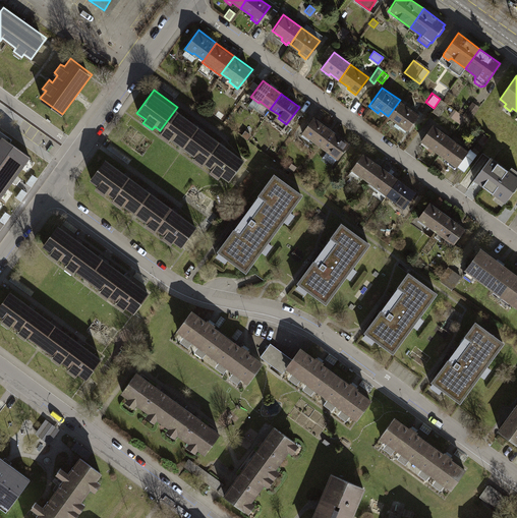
[(434,108),(432,111),(439,116),(447,104),(440,99),(434,108)]
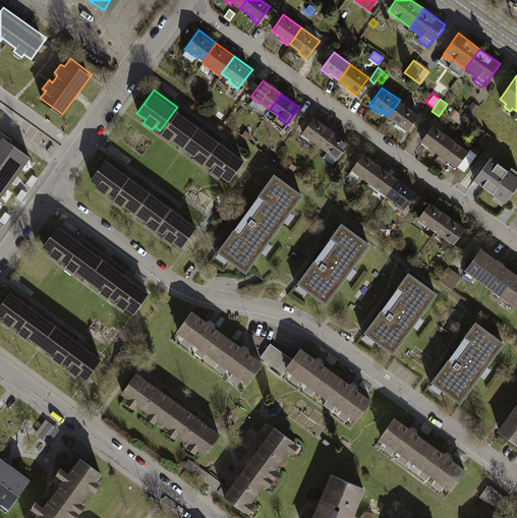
[(400,100),(388,116),(395,121),(393,125),(404,133),(418,114),(400,100)]
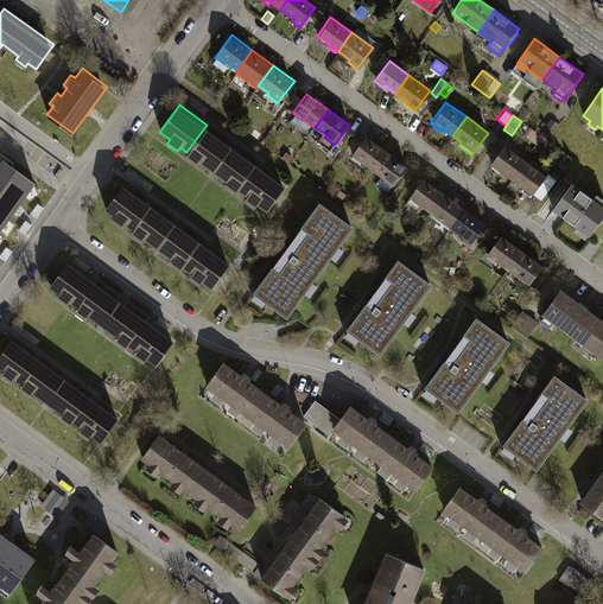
[(558,124),(548,118),(538,133),(547,140),(558,124)]
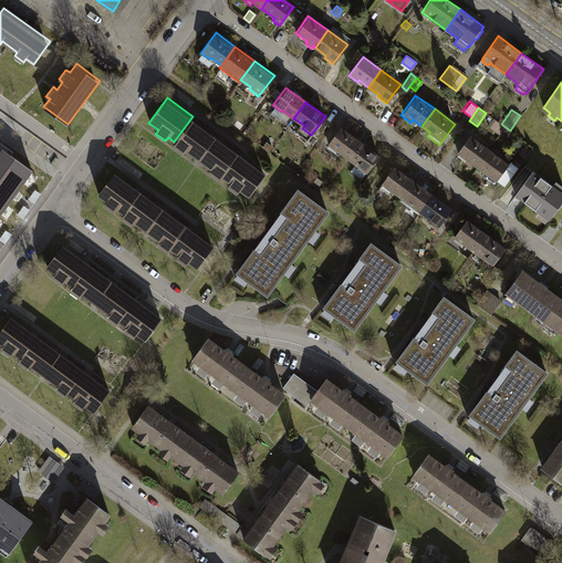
[(193,116),(174,142),(176,143),(173,147),(181,154),(185,149),(199,159),(217,135),(193,116)]
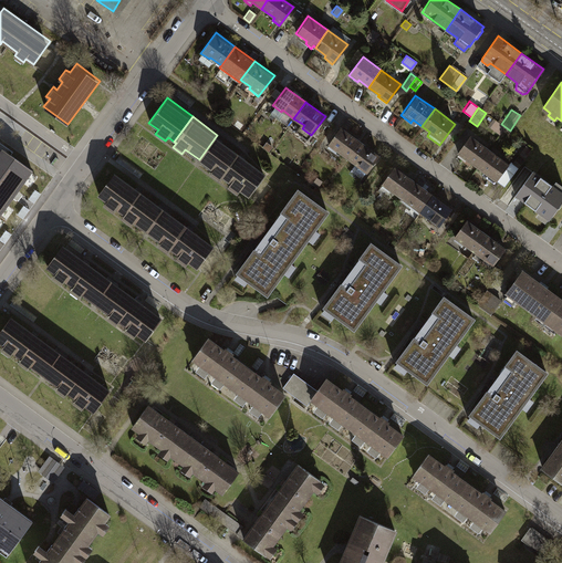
[(341,126),(326,146),(335,153),(336,150),(347,158),(361,141),(341,126)]
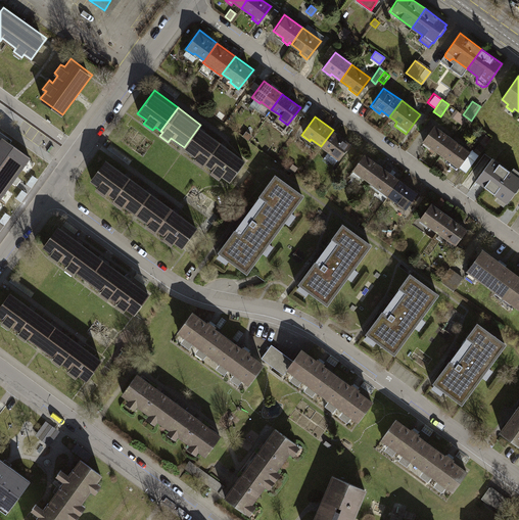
[(431,124),(420,139),(437,152),(449,137),(431,124)]
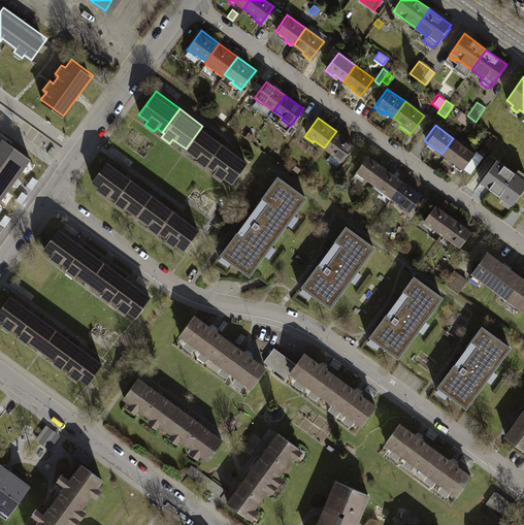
[(202,126),(186,149),(198,159),(196,162),(204,168),(207,165),(208,166),(226,142),(202,126)]
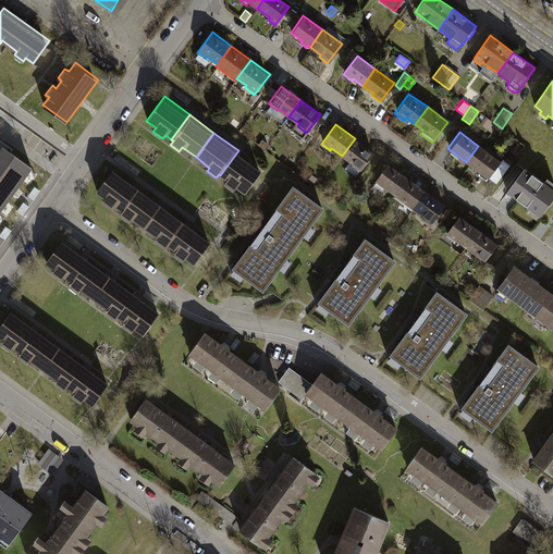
[(355,138),(342,156),(352,162),(349,165),(359,172),(375,152),(355,138)]
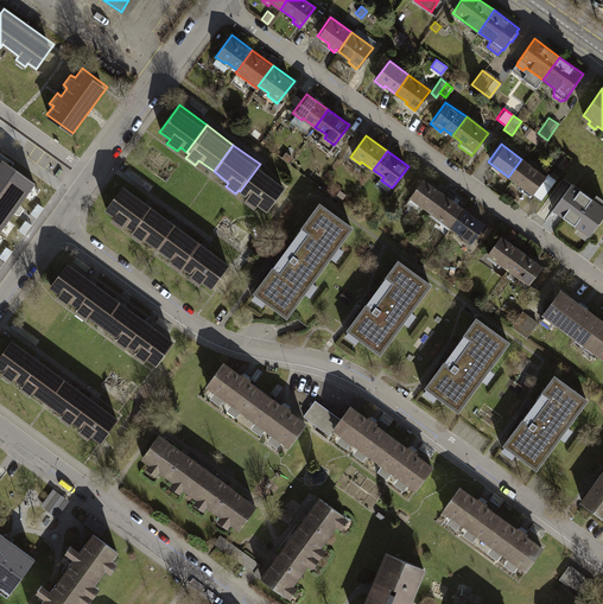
[(0,222),(31,179),(0,158),(0,222)]
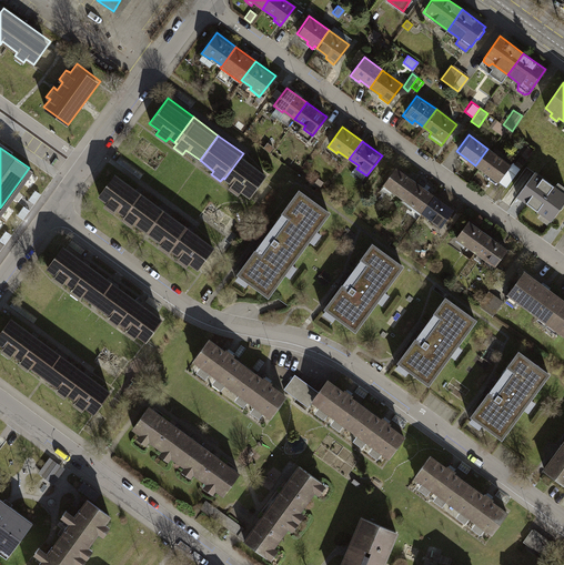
[(487,149),(475,165),(494,179),(506,162),(487,149)]
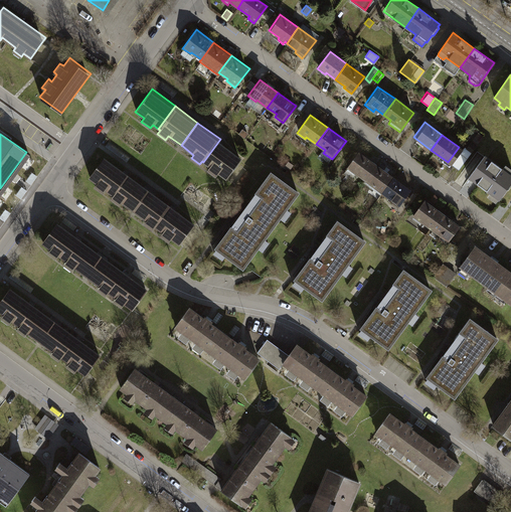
[(220,139),(203,162),(209,166),(206,170),(215,177),(218,173),(226,179),(242,156),(220,139)]
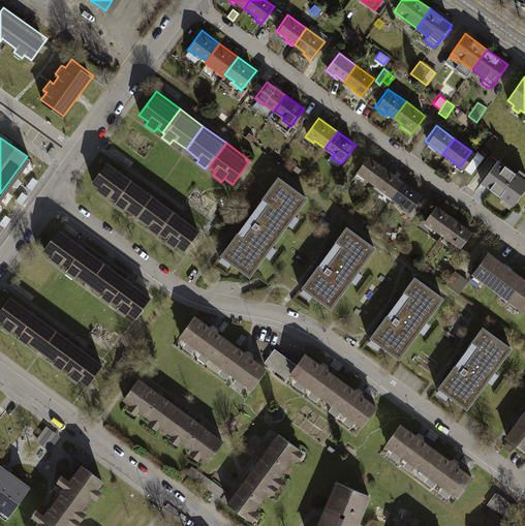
[(364,177),(374,185),(387,168),(368,156),(354,174),(362,179),(364,177)]
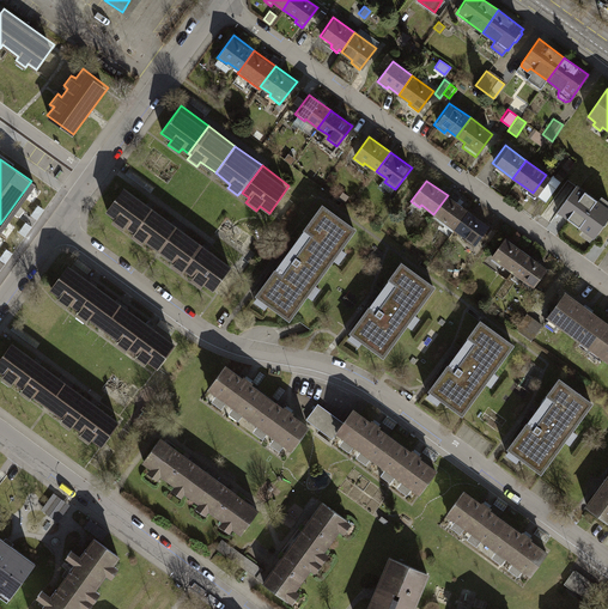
[(607,209),(607,208),(572,183),(554,208),(590,235),(607,209)]
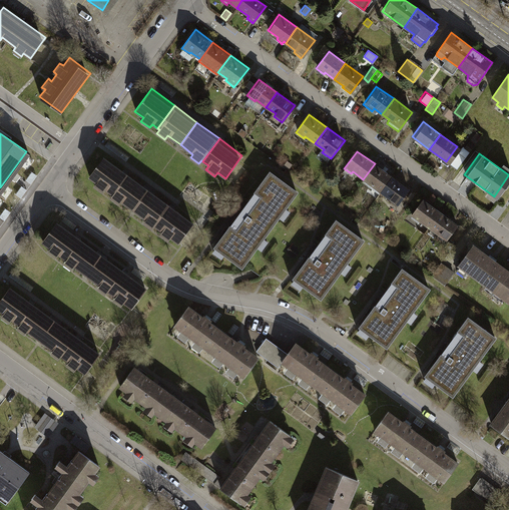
[(105,154),(88,177),(96,182),(94,185),(103,192),(105,189),(110,193),(127,171),(105,154)]
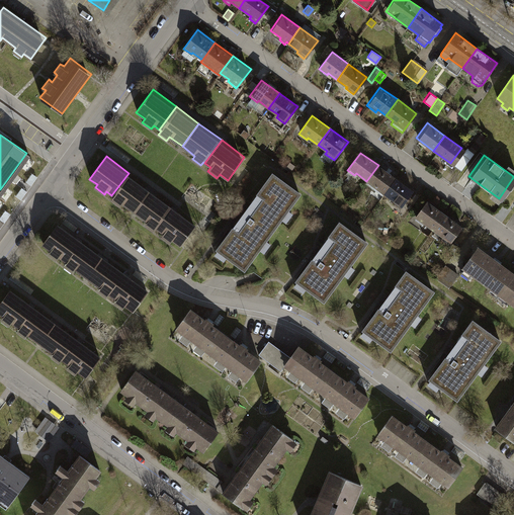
[(382,196),(384,194),(396,178),(378,165),(366,181),(365,183),(382,196)]
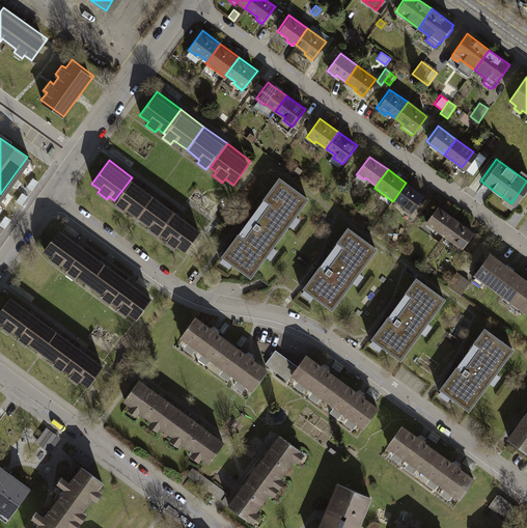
[(35,179),(30,175),(24,185),(29,188),(35,179)]
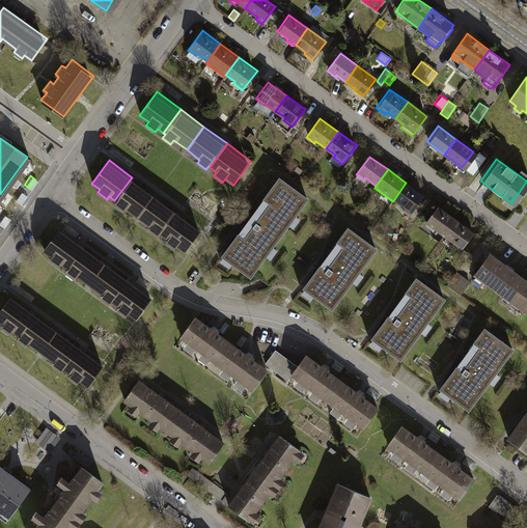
[(132,177),(114,200),(116,201),(113,204),(122,212),(125,209),(138,218),(156,194),(132,177)]
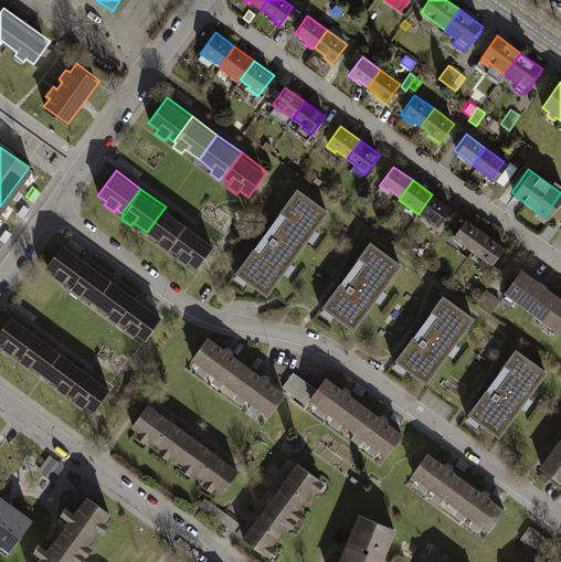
[(262,290),(267,295),(284,273),(290,278),(298,267),(292,263),(308,241),(314,244),(321,233),(316,230),(329,212),(298,190),(236,272),(239,274),(235,277),(245,284),(247,281),(262,290)]
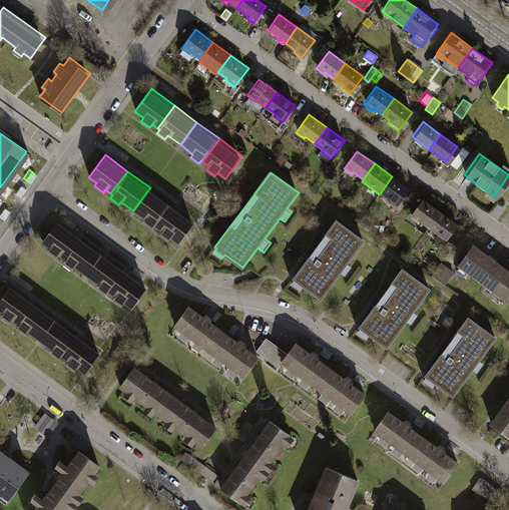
[(381,192),(399,204),(410,188),(392,176),(381,192)]
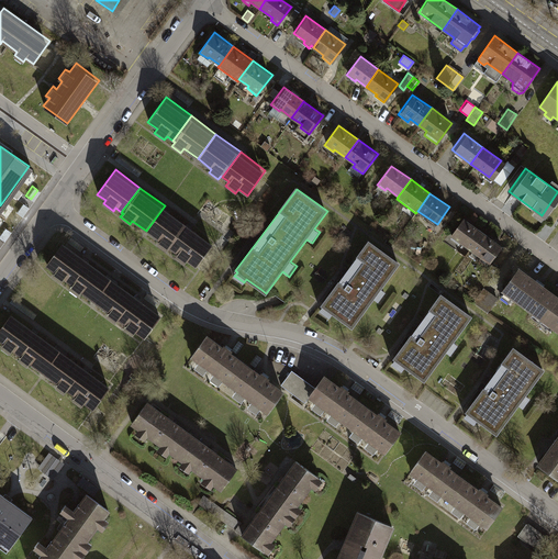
[(25,205),(20,201),(13,211),(19,215),(25,205)]
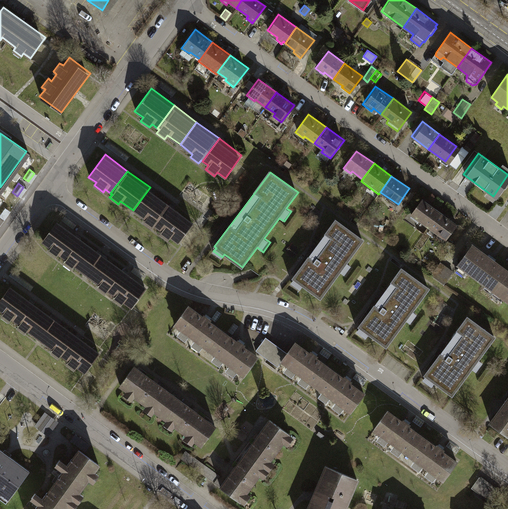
[(150,187),(133,210),(145,219),(143,222),(152,228),(154,226),(155,227),(172,204),(150,187)]
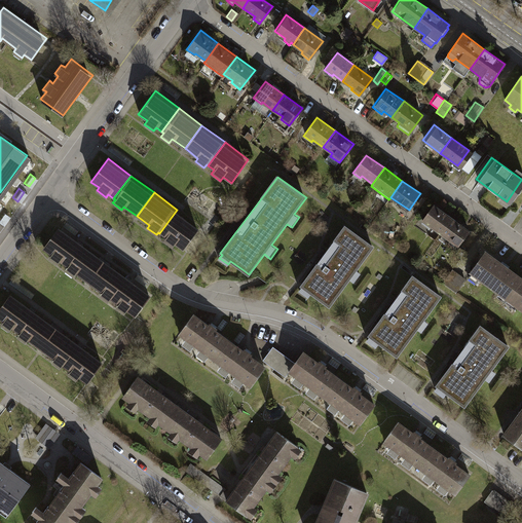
[(434,203),(422,220),(423,221),(422,224),(427,228),(430,225),(440,233),(452,217),(434,203)]
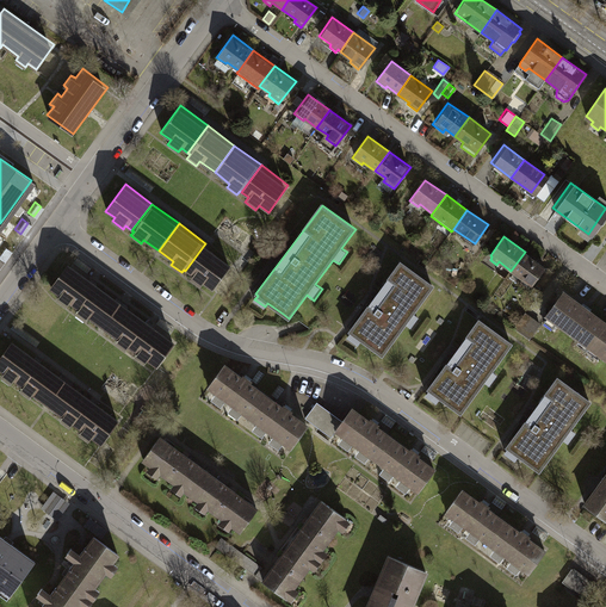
[(205,243),(185,271),(192,276),(190,279),(201,287),(203,284),(211,290),(232,264),(205,243)]
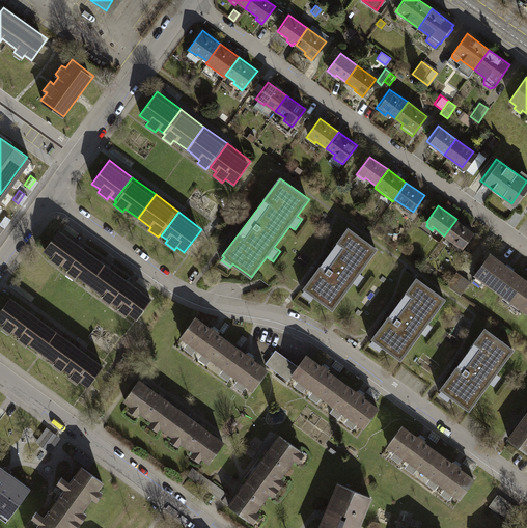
[(456,219),(444,235),(453,243),(452,245),(459,249),(461,247),(462,248),(474,231),(456,219)]
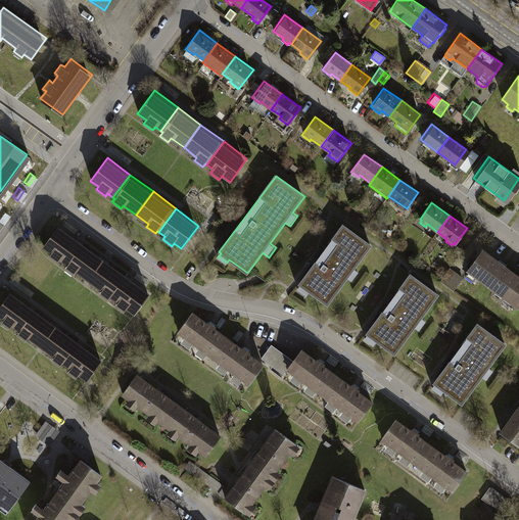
[(310,291),(328,304),(347,278),(351,281),(359,272),(355,269),(371,246),(342,225),(298,283),(300,285),(297,288),(308,295),(310,291)]
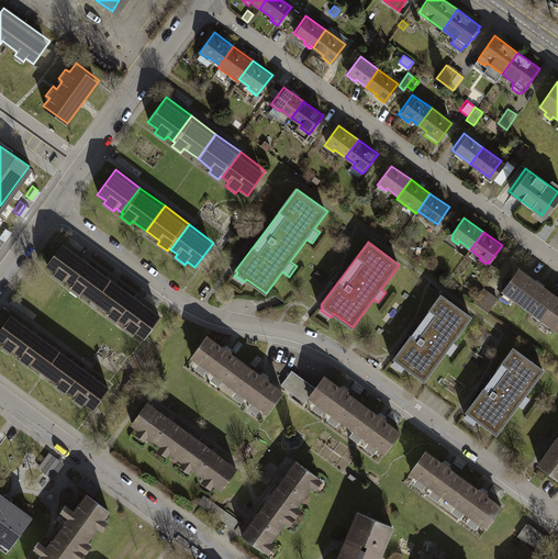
[(62,244),(45,265),(54,271),(52,275),(62,282),(64,279),(69,283),(86,261),(62,244)]
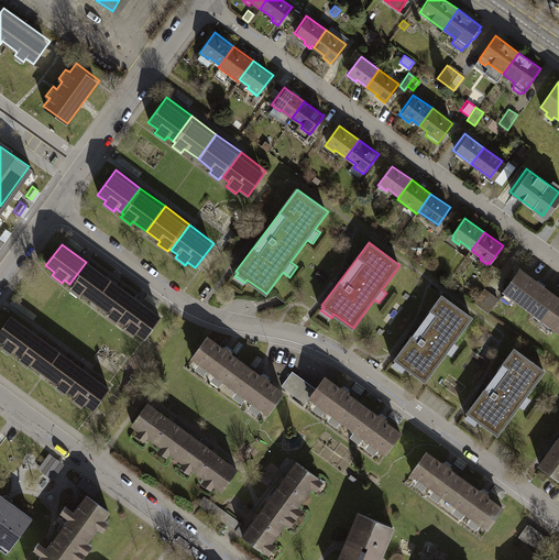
[(86,262),(69,284),(73,286),(69,289),(78,296),(81,292),(95,302),(110,281),(86,262)]
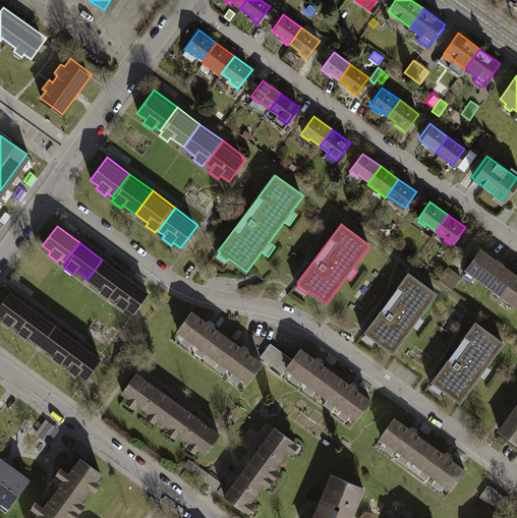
[(516,274),(481,247),(465,269),(468,271),(464,277),(470,282),(475,276),(493,289),(491,291),(497,296),(499,293),(504,297),(516,278),(516,274)]
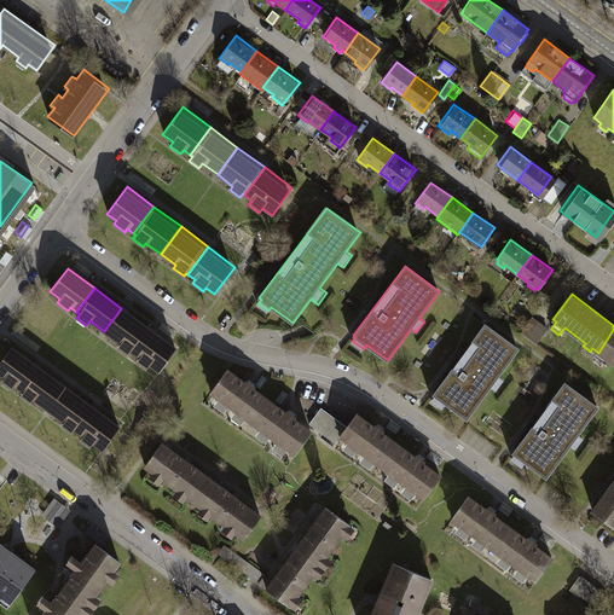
[(121,308),(104,331),(120,343),(117,347),(128,355),(131,352),(149,328),(121,308)]
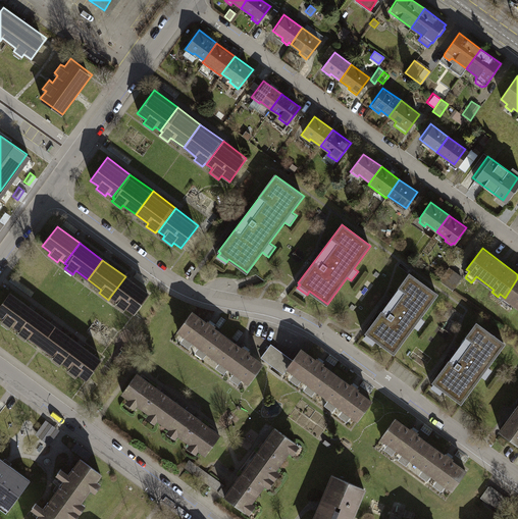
[(460,277),(447,267),(437,280),(451,290),(460,277)]
